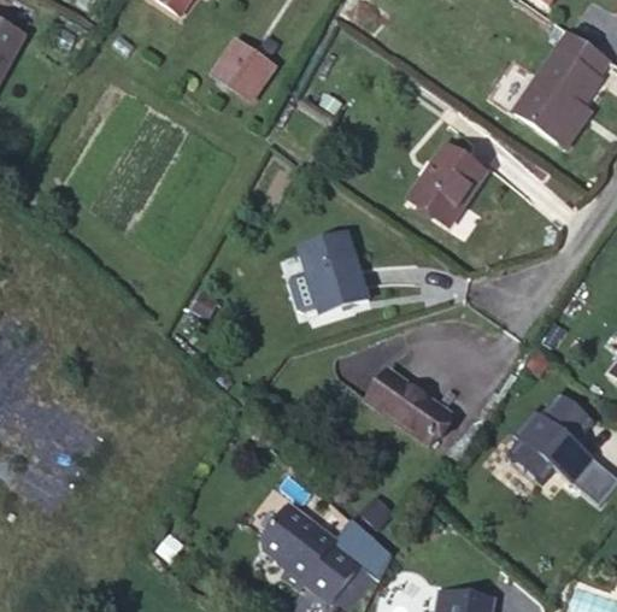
[(159,0),(180,15),(188,0),(159,0)]
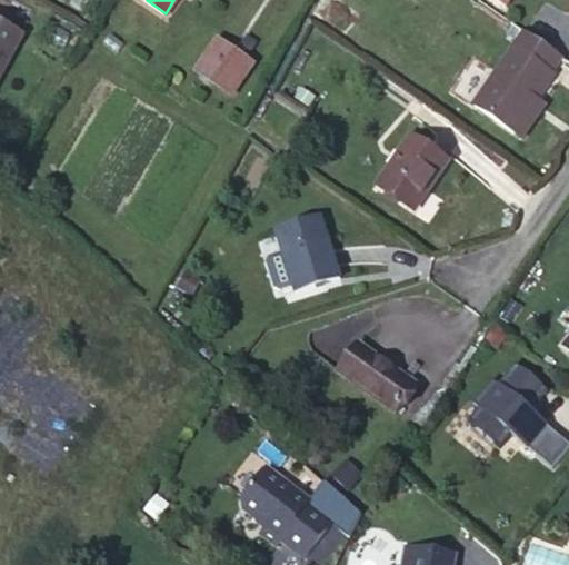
[(339,23),(350,9),(337,0),(330,0),(321,11),(339,23)]
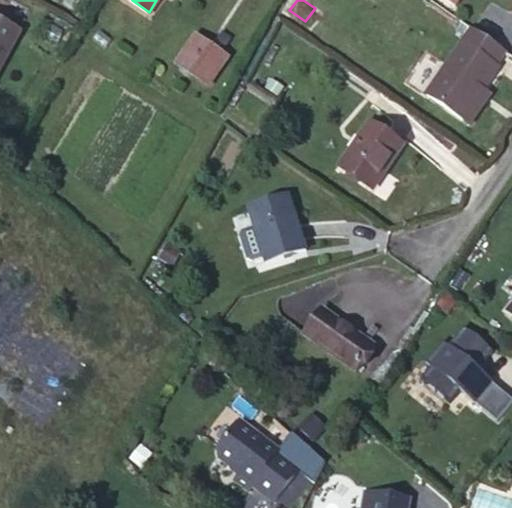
[(0,65),(21,28),(0,16),(0,65)]
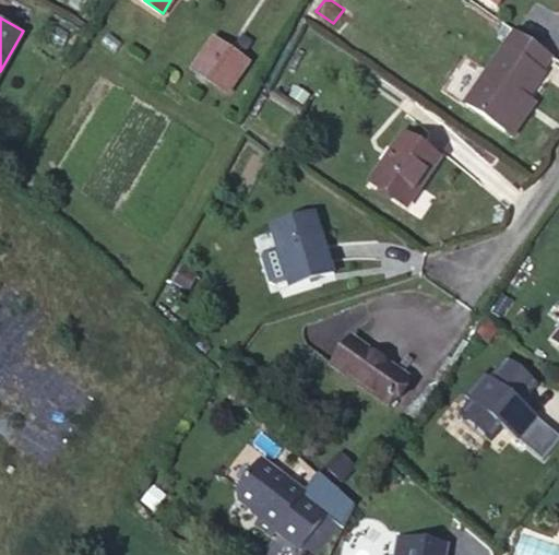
[(550,52),(514,27),(464,99),(502,127),(525,95),(543,70),(539,69),(550,52)]
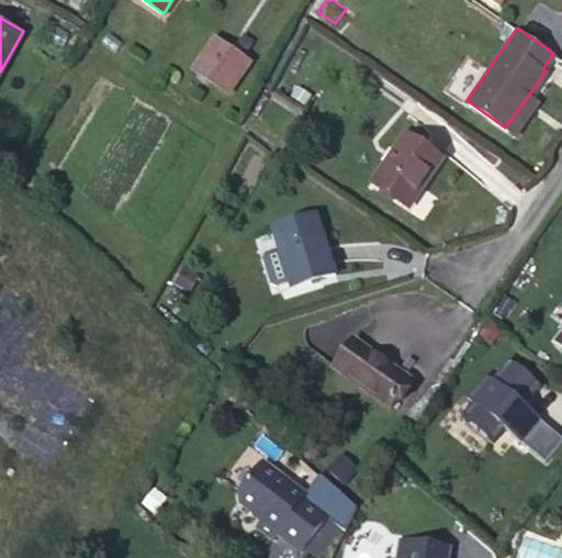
[(247,47),(254,38),(244,32),(237,42),(247,47)]
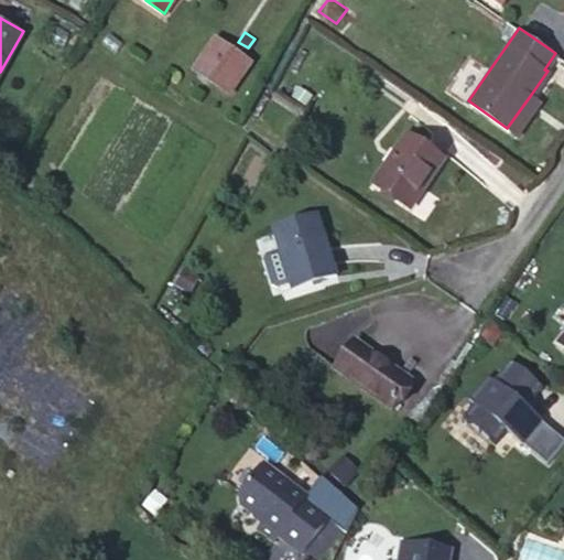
[(228,90),(249,61),(216,38),(195,68),(228,90)]
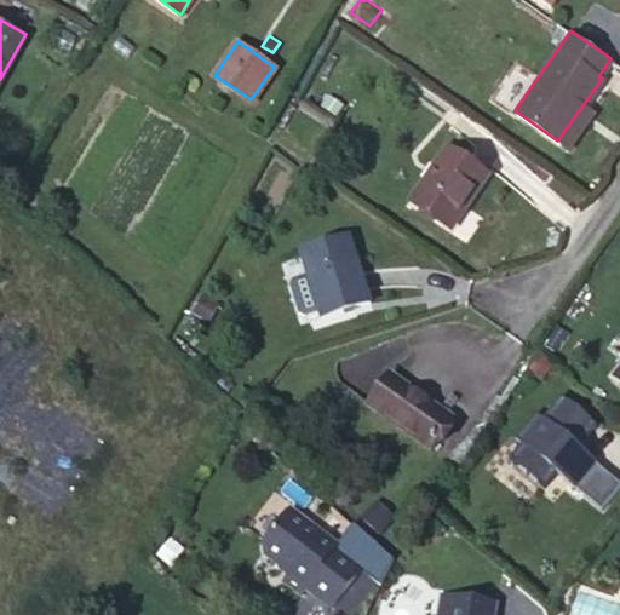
[(337,114),(344,103),(328,92),(321,103),(337,114)]
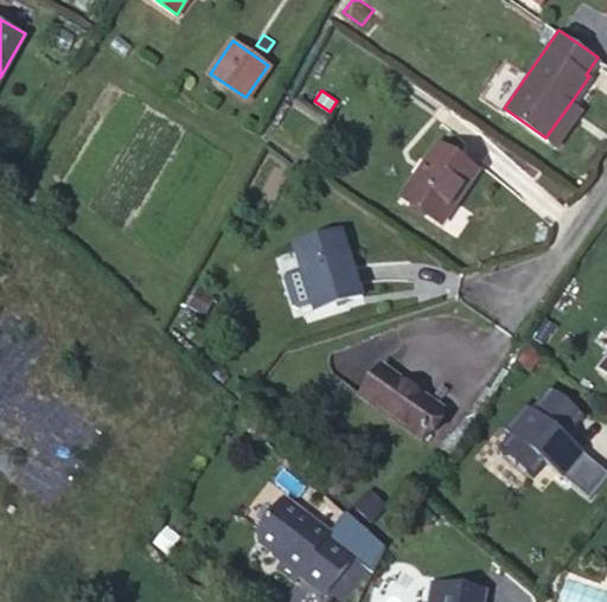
[(579,108),(570,103),(545,138),(555,143),(579,108)]
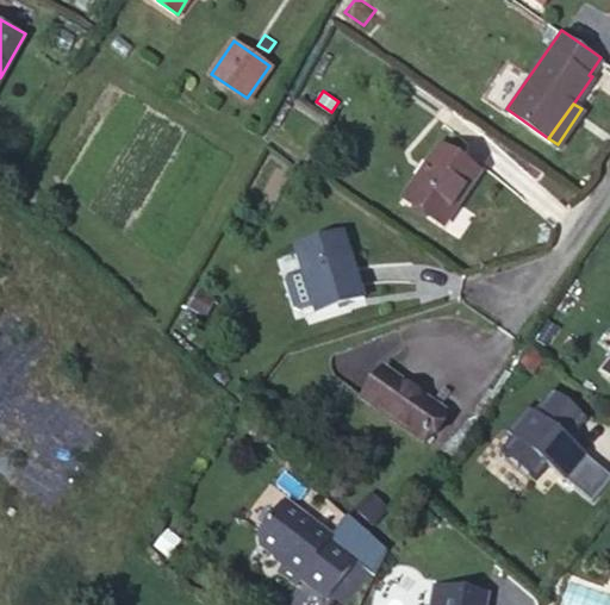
[(405,195),(443,222),(479,169),(441,144),(405,195)]
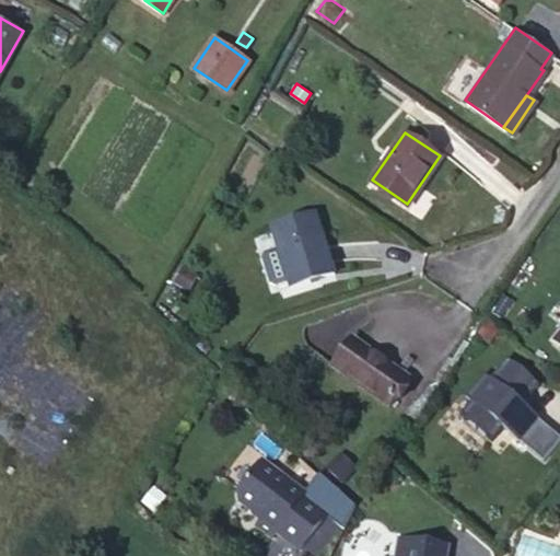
[(291,285),(335,270),(315,211),(271,226),(291,285)]
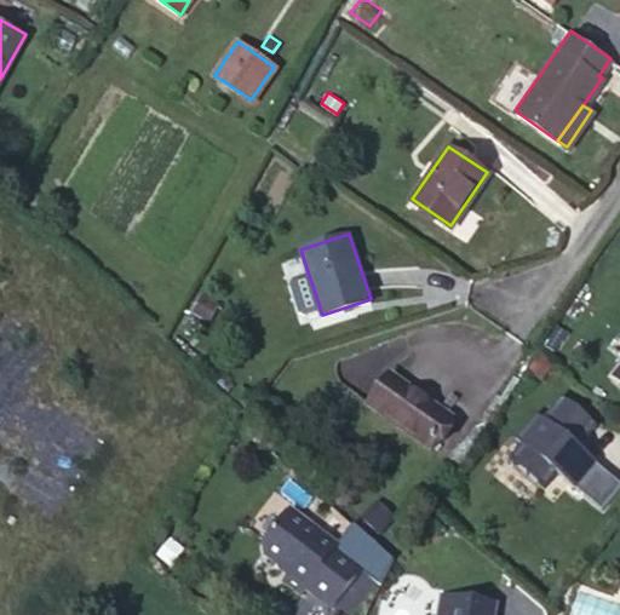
[(208,319),(218,302),(201,292),(193,309),(208,319)]
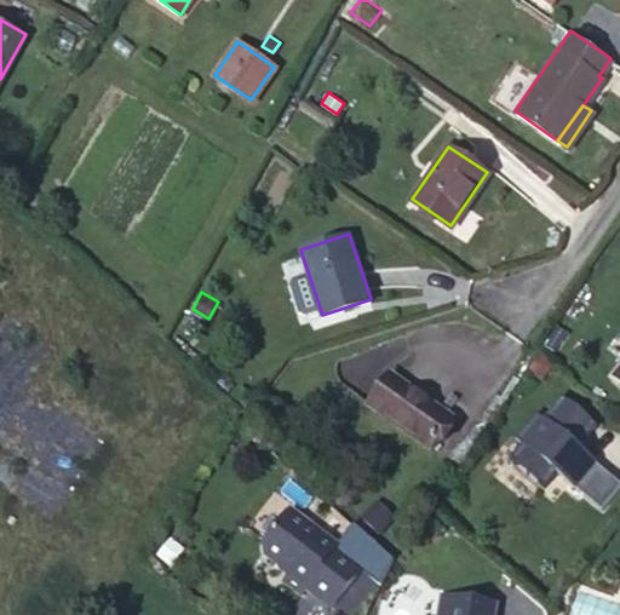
[(552,362),(539,351),(528,366),(541,377),(552,362)]
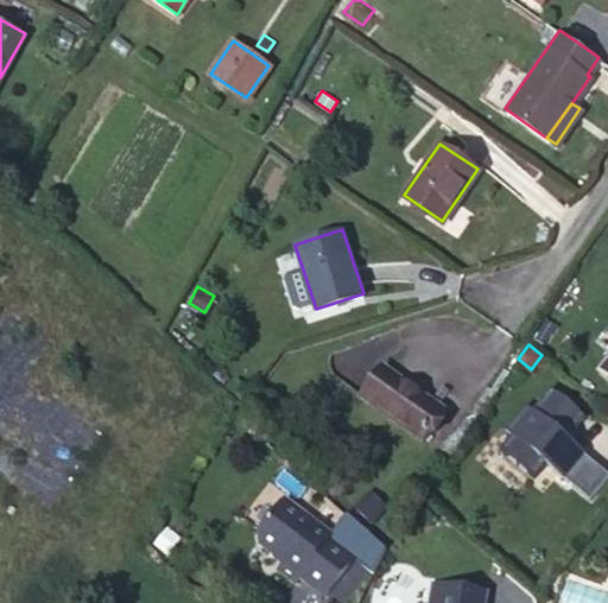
[(423,437),(443,407),(382,365),(362,394),(423,437)]
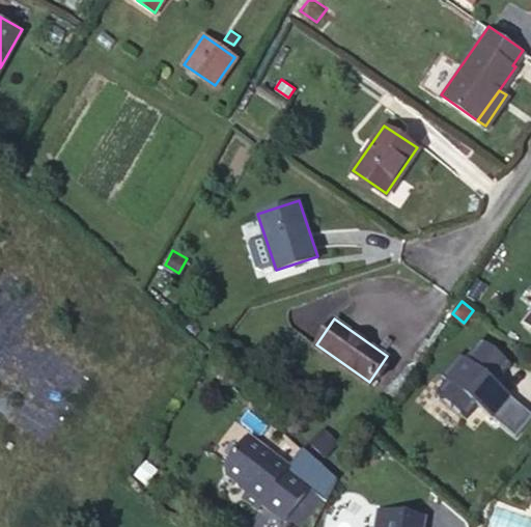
[(511,362),(481,337),(465,357),(459,352),(442,372),(447,377),(437,390),(467,416),(477,404),(493,416),(510,394),(495,382),(511,362)]
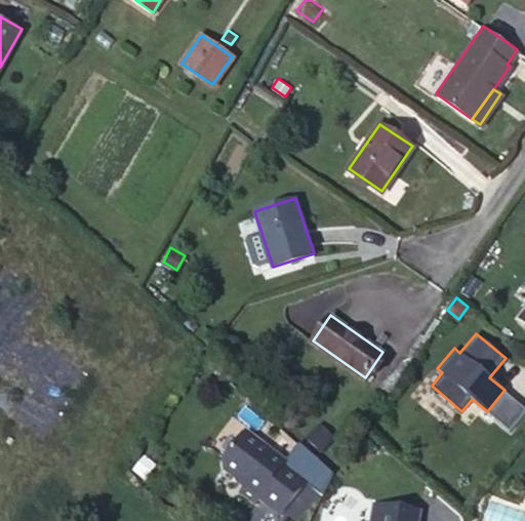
[(524,411),(524,407),(505,390),(487,411),(510,430),(524,411)]
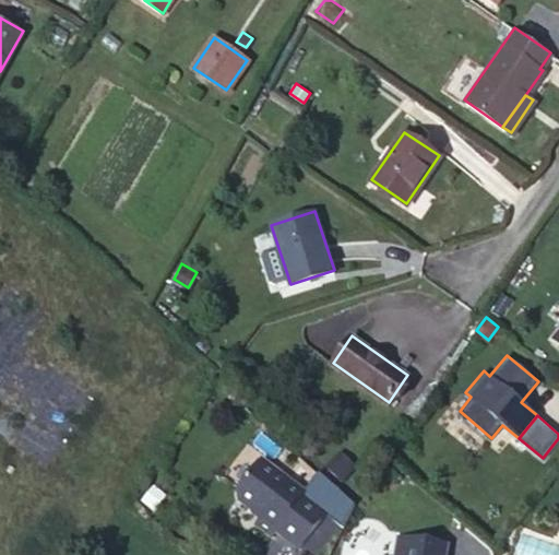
[(354,464),(337,450),(325,463),(341,477),(354,464)]
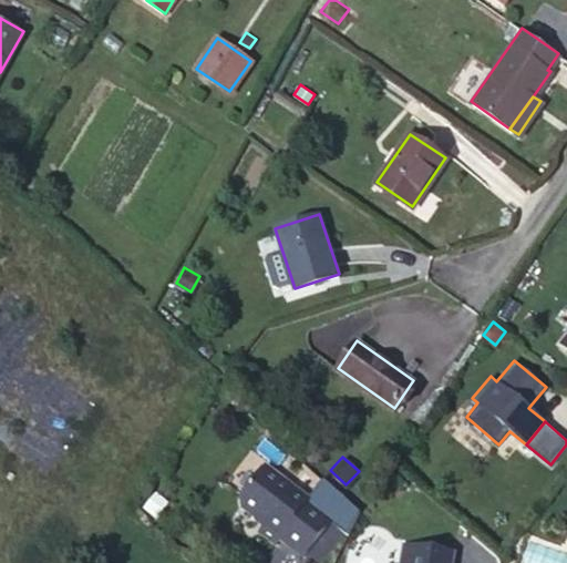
[(309,498),(264,467),(241,499),(244,507),(267,523),(261,531),(278,543),(282,536),(308,553),(310,550),(330,521),(343,530),(349,533),(361,510),(325,476),(309,498)]
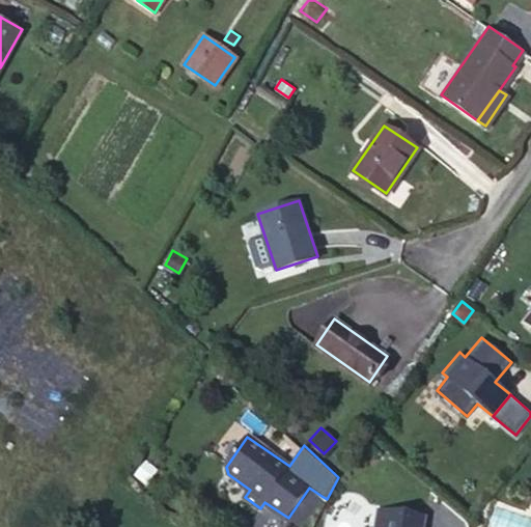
[(309,488),(290,515),(302,523),(322,496),(309,488)]
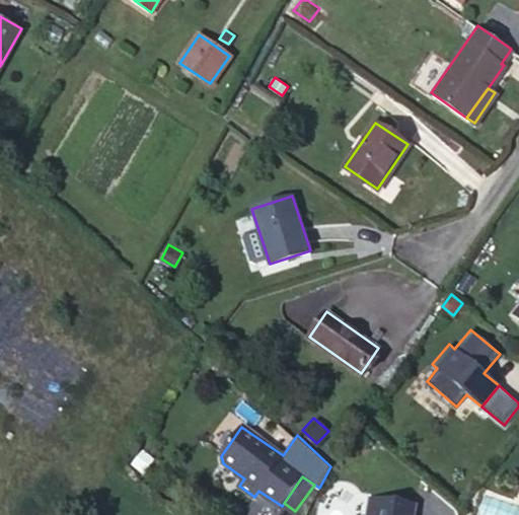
[(413,514),(415,504),(369,497),(366,514),(413,514)]
